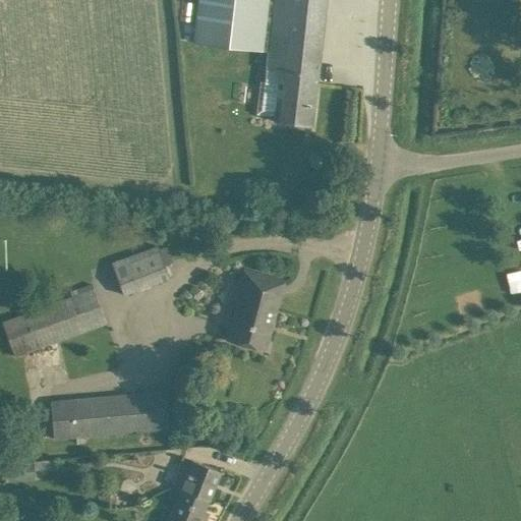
[(198,0),(194,43),(269,52),(265,81),(259,81),(255,114),(275,116),(274,121),(312,125),(326,0),(198,0)]
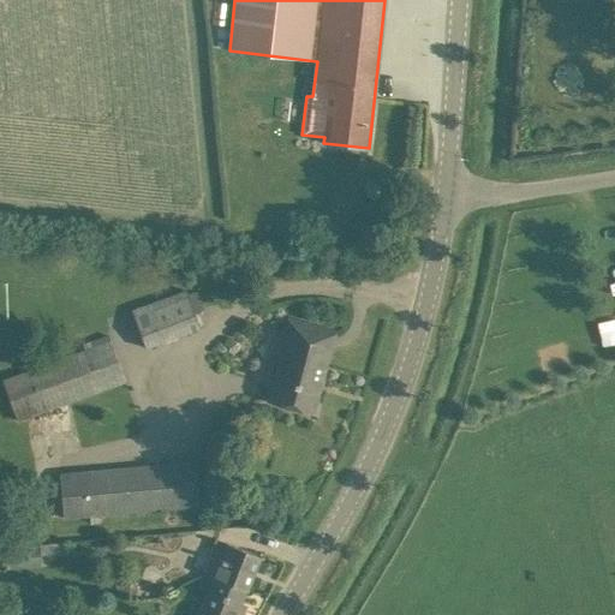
[(197,291),(190,293),(189,288),(133,308),(147,346),(202,327),(197,311),(203,308),(197,291)]
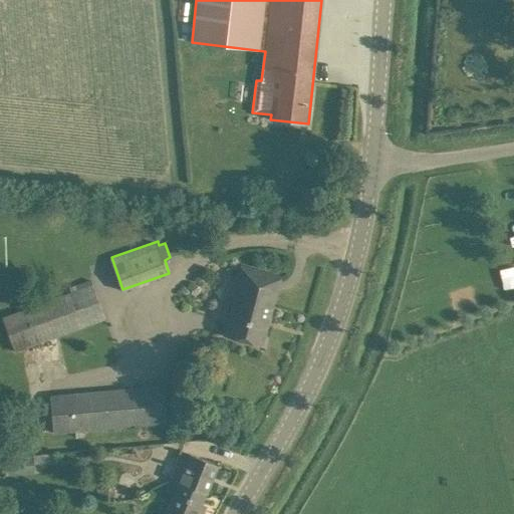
[(262,345),(280,275),(241,265),(232,296),(235,296),(225,335),(262,345)]
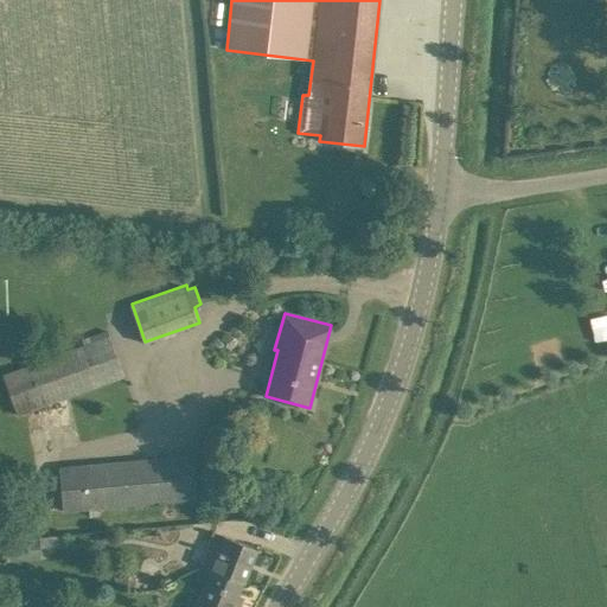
[(126,376),(116,350),(109,332),(83,342),(84,345),(5,374),(20,414),(126,376)]
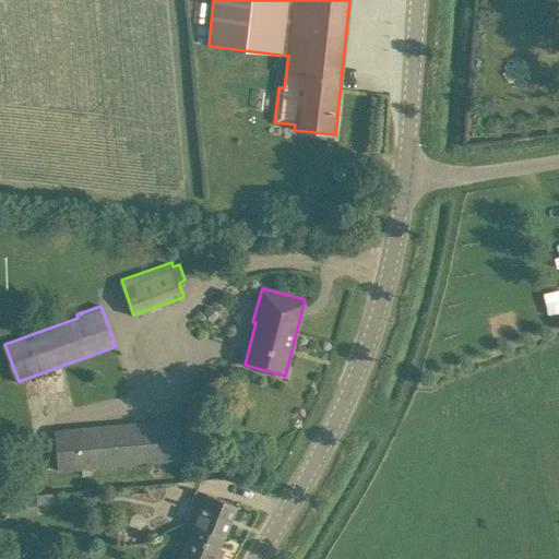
[(179,416),(56,427),(59,473),(182,462),(179,416)]
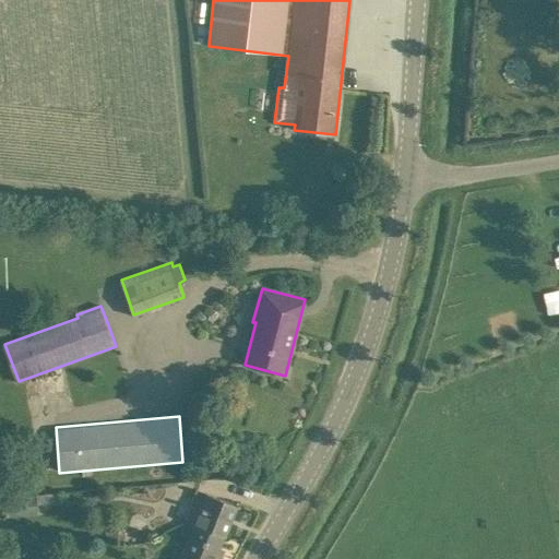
[(197,490),(186,521),(224,535),(236,504),(206,494),(197,490)]
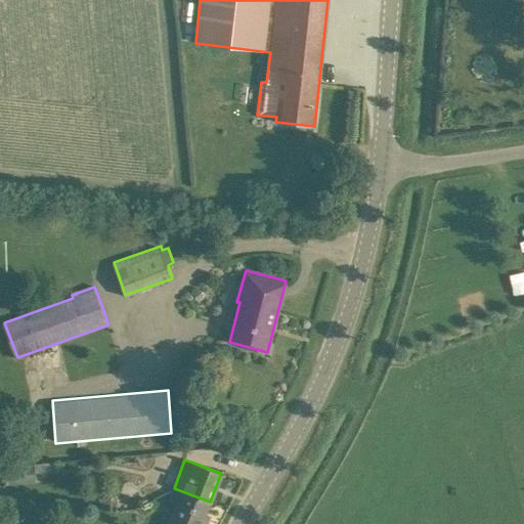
[(201,523),(210,501),(174,488),(169,500),(177,504),(169,523),(201,523)]
